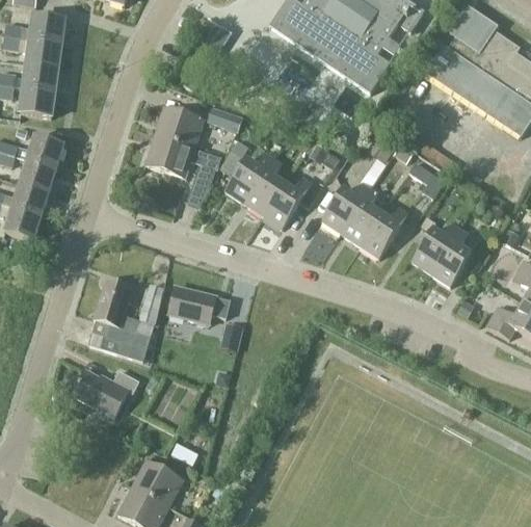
[(304,0),(302,4),(295,0),(287,0),(269,26),(370,93),(396,54),(395,54),(389,62),(377,54),(382,46),(398,24),(410,32),(425,11),(408,0),(304,0)]
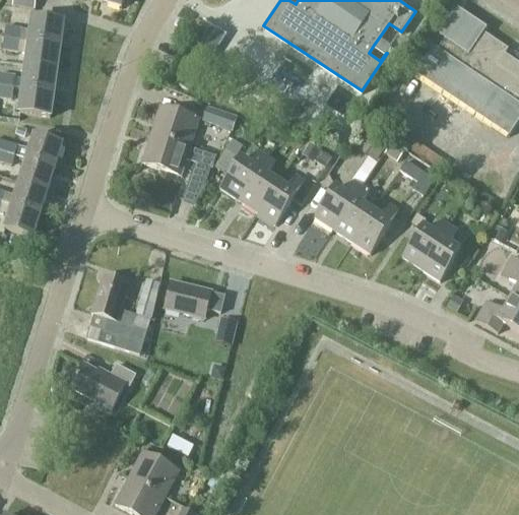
[(508,47),(483,30),(488,25),(458,5),(440,33),(445,36),(438,46),(434,43),(414,70),(509,134),(518,119),(518,64),(503,54),(508,47)]
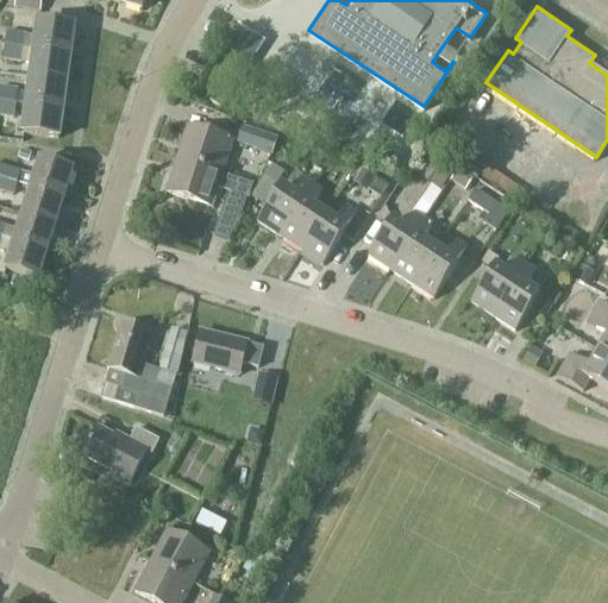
[(5,42),(70,50),(75,22),(39,17),(37,32),(26,31),(26,30),(7,27),(5,42)]
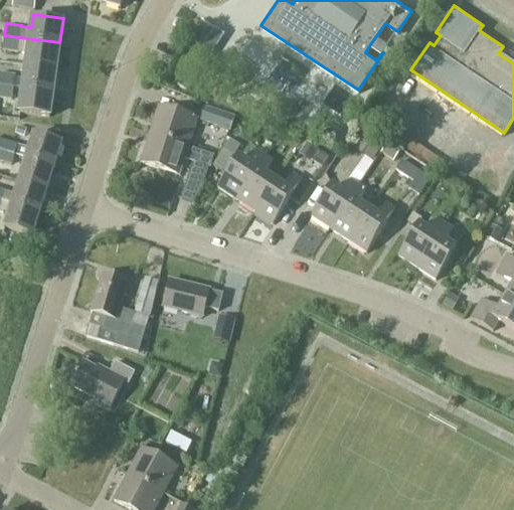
[(188,88),(225,31),(215,24),(177,80),(188,88)]
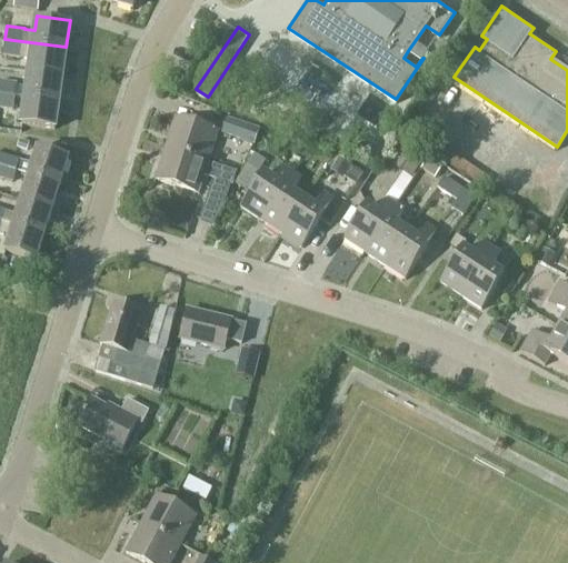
[(62,73),(66,47),(5,39),(3,51),(31,56),(30,68),(62,73)]
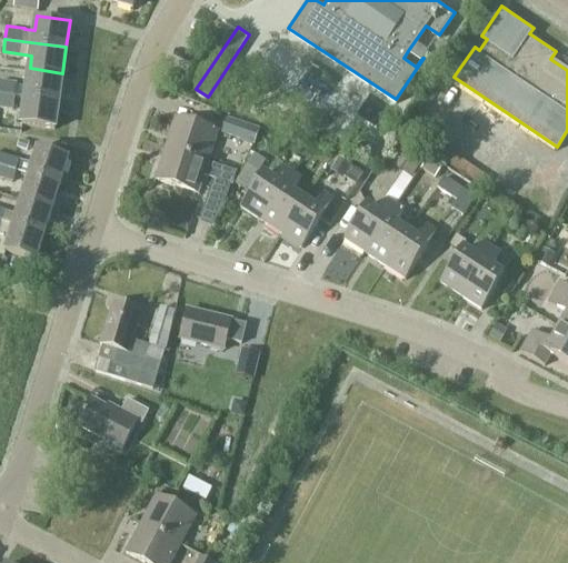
[(0,90),(59,99),(62,73),(30,68),(28,81),(0,78),(0,90)]
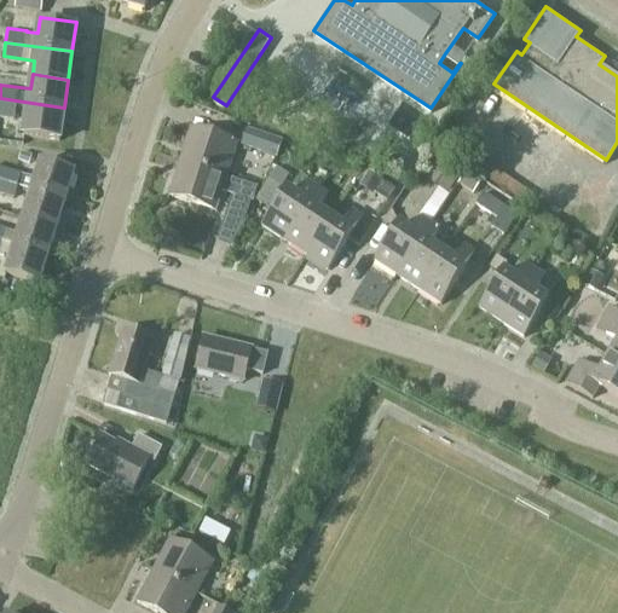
[(59,137),(64,108),(0,98),(0,113),(27,117),(24,132),(59,137)]
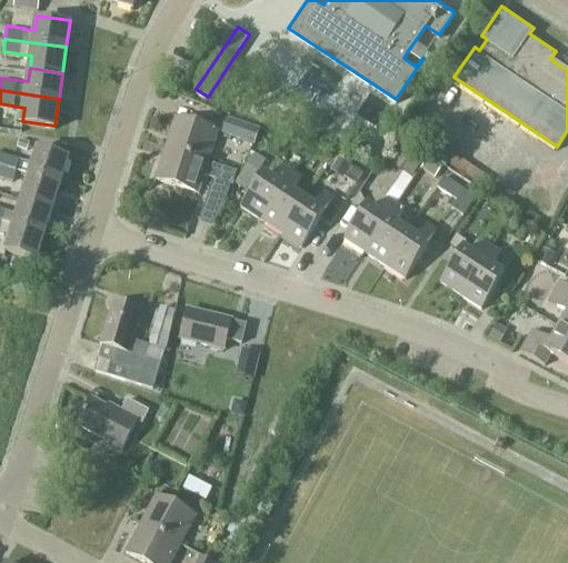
[(255,140),(260,124),(227,112),(222,129),(255,140)]
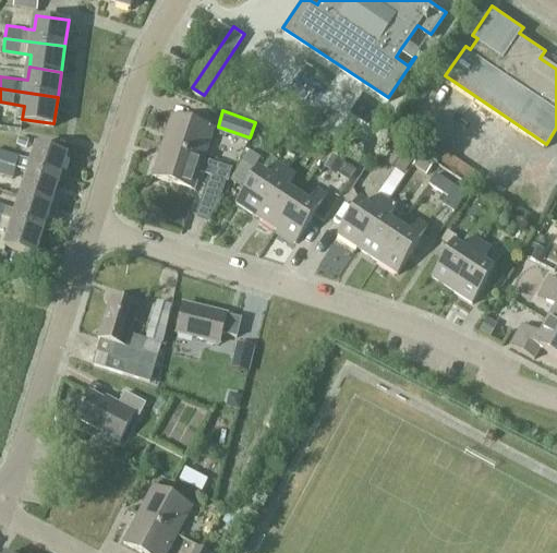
[(204,156),(205,155),(215,124),(173,111),(162,142),(204,156)]
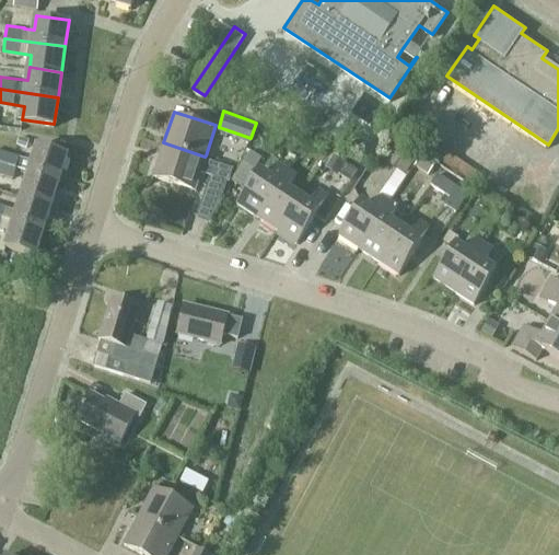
[(438,142),(443,135),(430,126),(418,143),(431,152),(432,151),(438,142)]
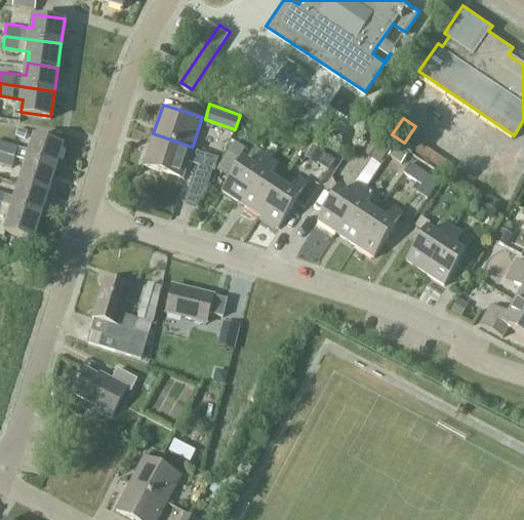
[(361,149),(378,160),(390,143),(386,140),(372,131),(361,149)]
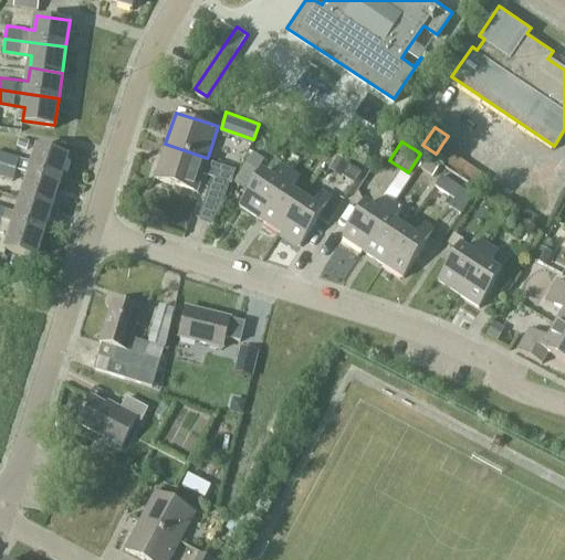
[(237,166),(208,157),(207,158),(165,144),(155,176),(197,189),(203,171),(232,180),(237,166)]
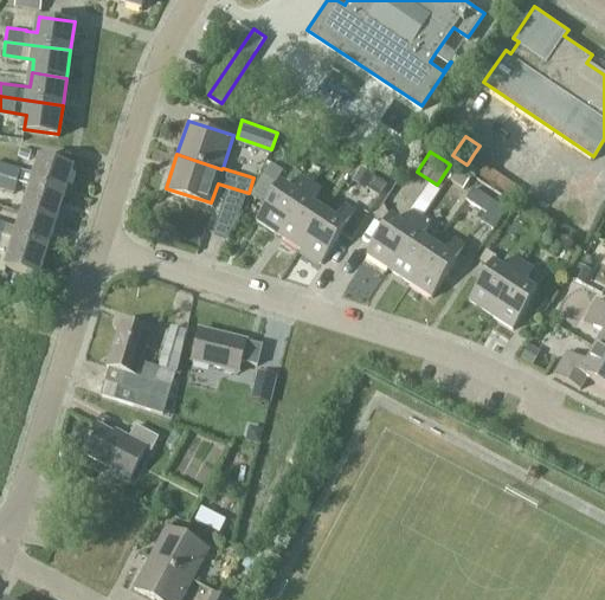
[(516,195),(522,186),(474,154),(468,163),(516,195)]
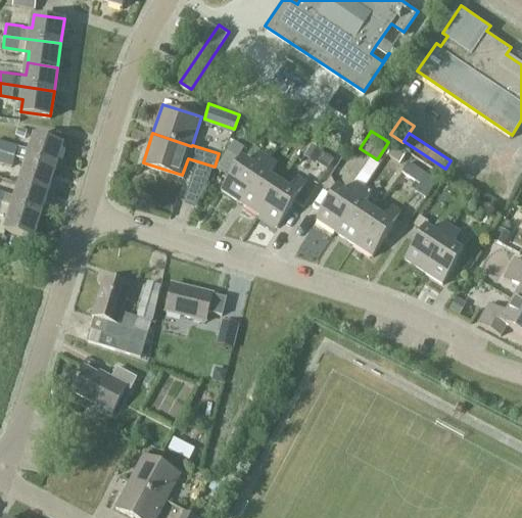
[(0,148),(56,167),(63,143),(35,134),(30,147),(0,138),(0,148)]
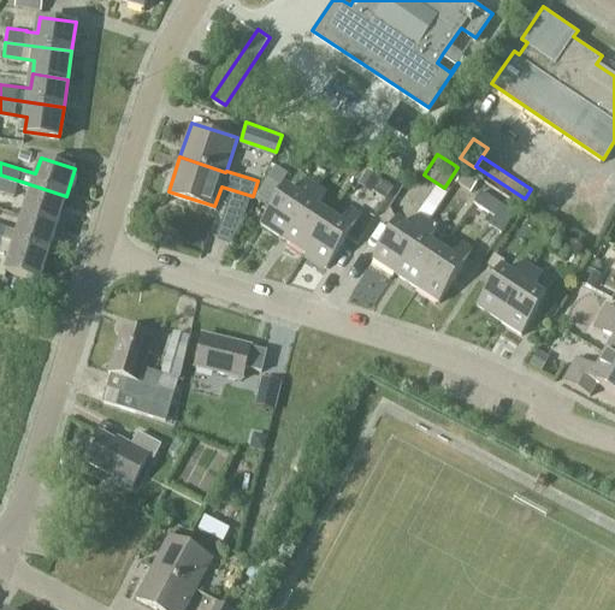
[(267,202),(289,170),(276,161),(254,195),(267,202)]
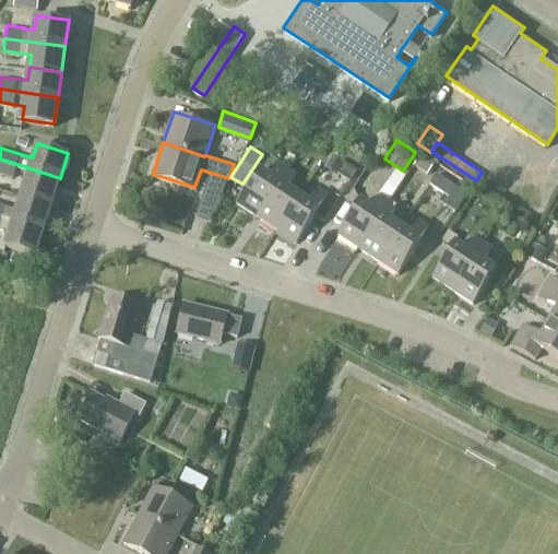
[(428,172),(435,161),(422,152),(414,163),(428,172)]
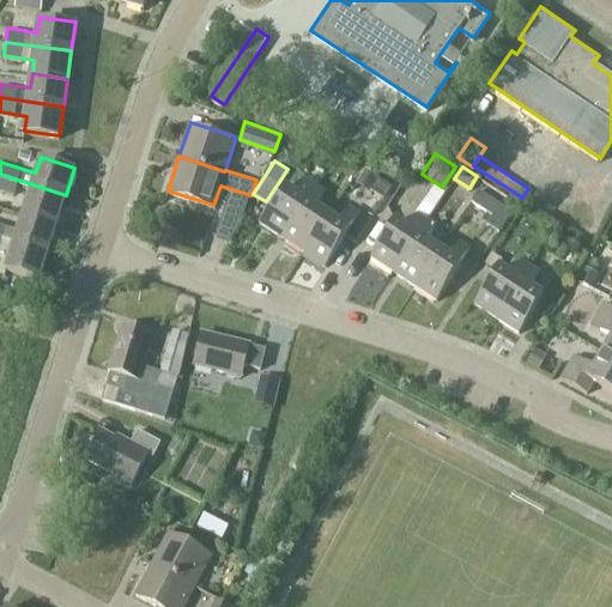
[(58,222),(66,195),(0,174),(0,187),(28,196),(23,211),(58,222)]
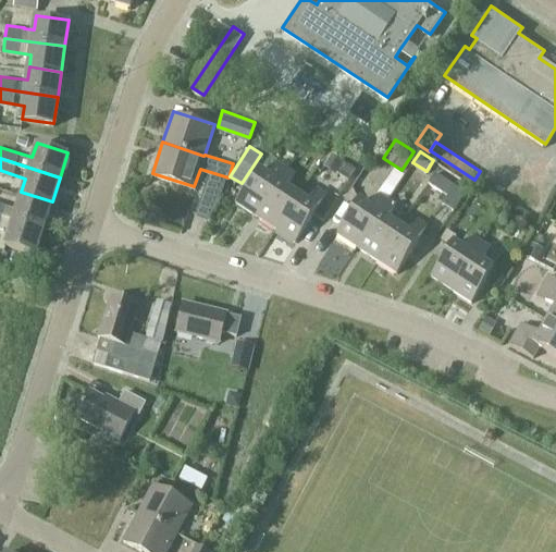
[(256,213),(287,166),(279,160),(270,173),(258,166),(236,199),(256,213)]
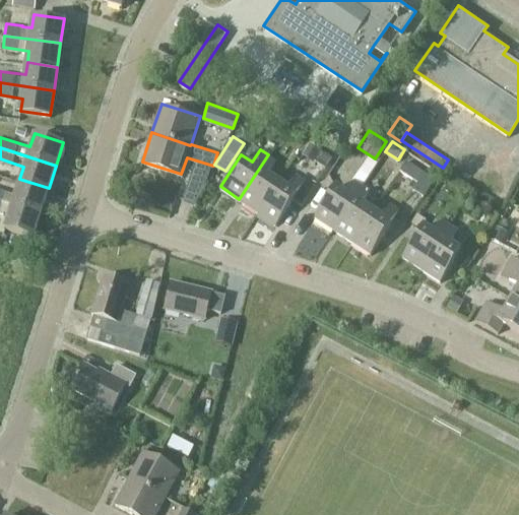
[(257,210),(278,178),(267,172),(275,159),(268,154),(239,199),(257,210)]
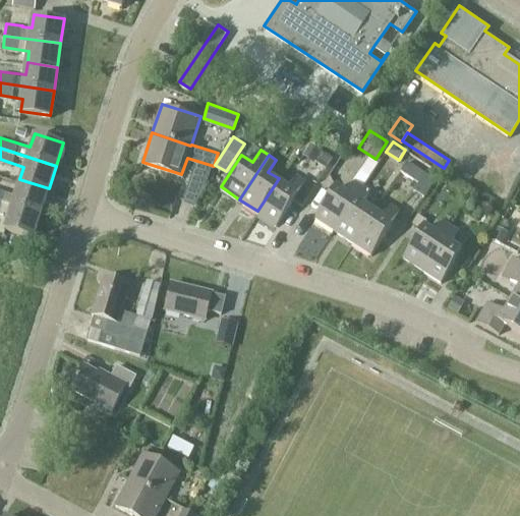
[(413,187),(423,194),(435,177),(407,159),(401,169),(418,180),(413,187)]
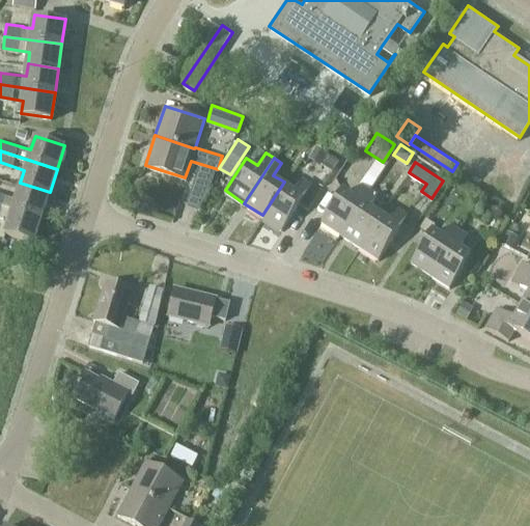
[(340,232),(370,189),(369,188),(375,178),(368,173),(362,183),(354,195),(342,189),(322,220),(340,232)]
